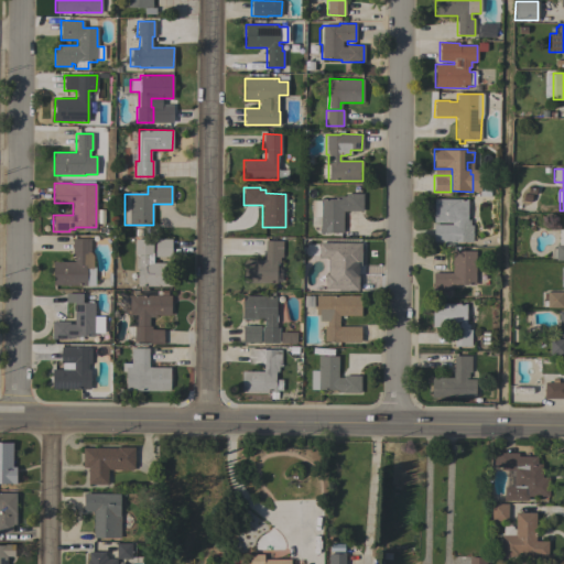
[(320,198),(339,199),(339,193),(362,194),(361,212),(343,210),(343,232),(318,232),(320,198)]
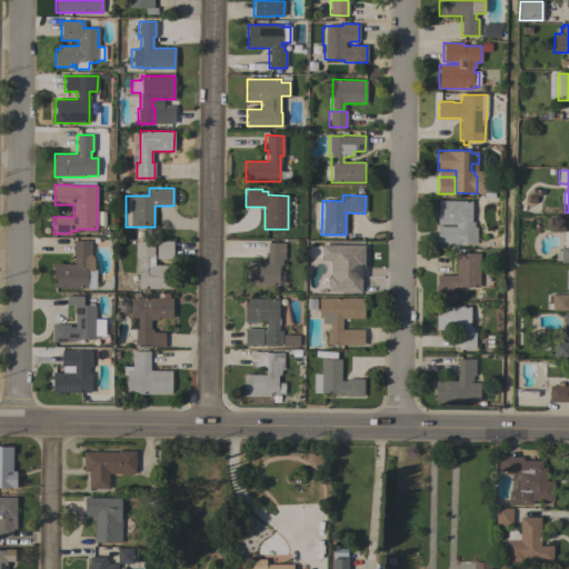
[(471,201),(471,221),(473,221),(473,227),(477,227),(477,243),(460,243),(460,245),(437,243),(437,226),(456,227),(456,225),(437,225),(437,200),(471,201)]
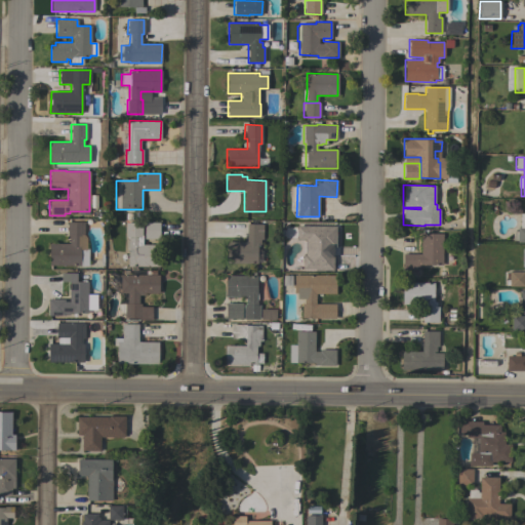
[(49,243),(70,244),(70,236),(68,236),(68,221),(84,221),(84,235),(86,238),(86,249),(88,249),(88,266),(49,266),(49,243)]
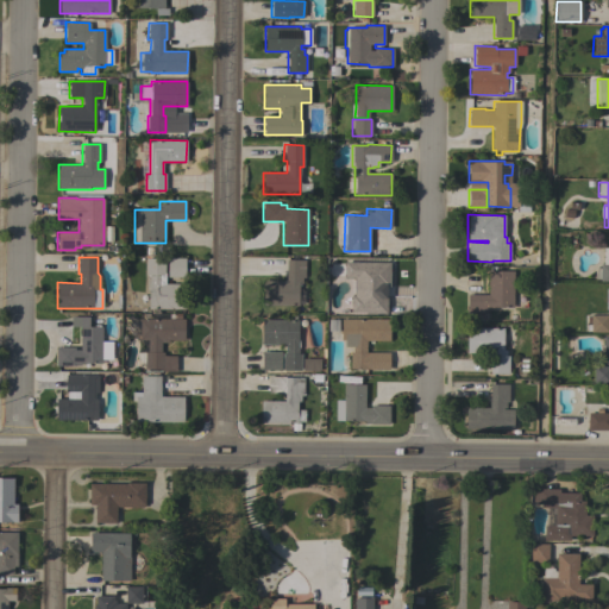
[(149,293),(146,292),(146,277),(148,277),(148,275),(145,275),(145,258),(165,258),(165,284),(184,284),(183,309),(148,308),(149,293)]
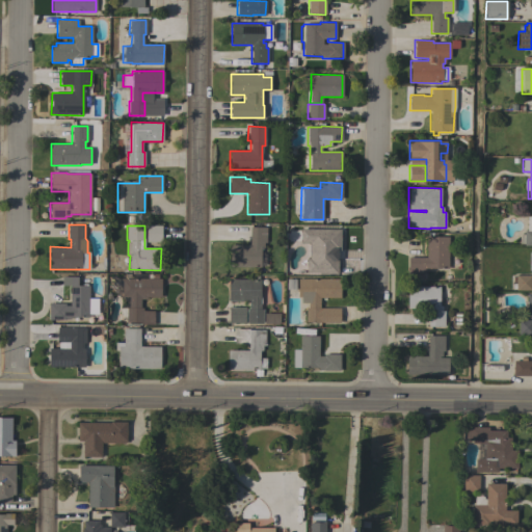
[(161,242),(147,242),(147,225),(161,225),(161,242)]
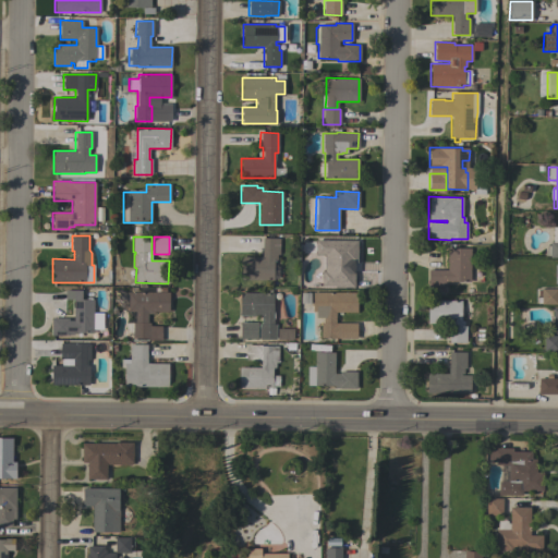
[(262,257),(262,238),(279,239),(279,254),(277,254),(276,259),(274,259),(274,265),(277,265),(277,266),(278,266),(278,274),(273,274),(273,280),(240,280),(240,257),(262,257)]
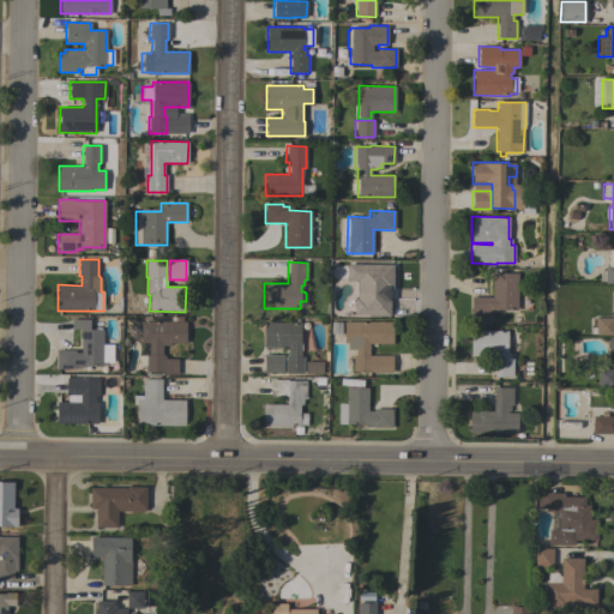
[(393,264),(393,289),(369,289),(369,299),(372,299),(372,314),(353,314),(353,298),(356,298),(356,282),(347,282),(347,264),(393,264)]
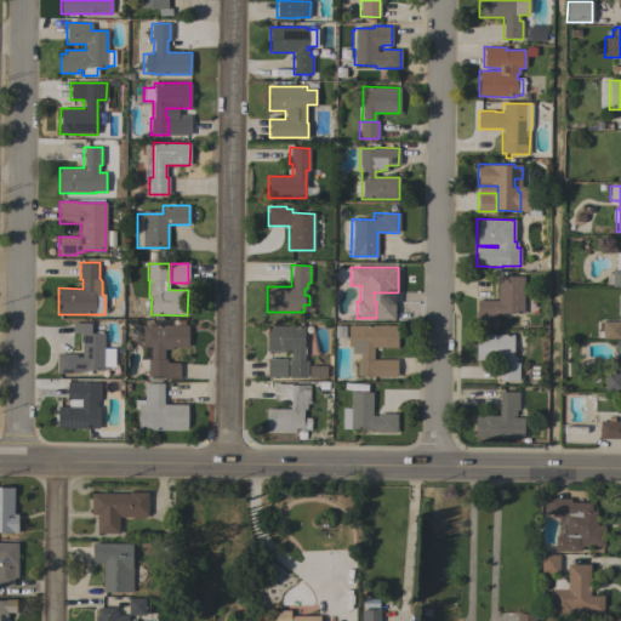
[(523,277),(523,314),(500,313),(500,317),(494,317),(494,319),(477,319),(477,301),(497,301),(497,277),(523,277)]
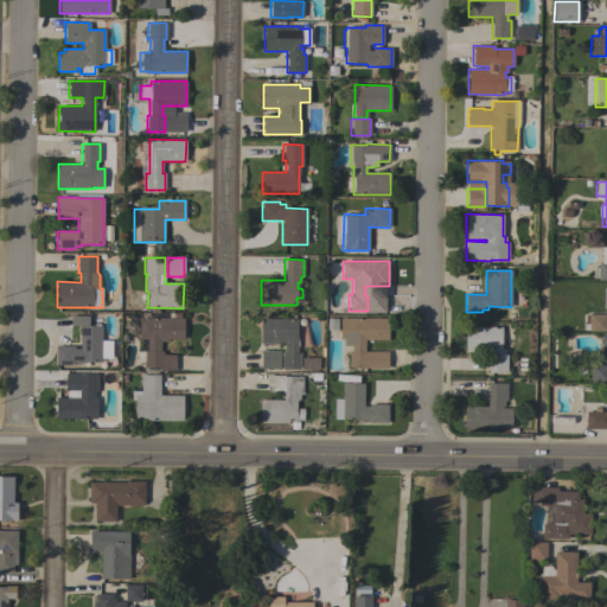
[(606,331),(588,331),(588,330),(585,330),(585,317),(588,317),(588,314),(606,314),(606,331)]
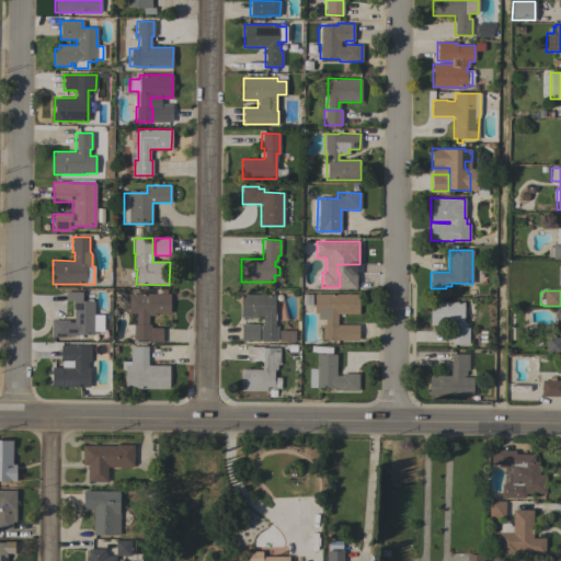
[(93,315),(102,315),(102,331),(93,331),(93,334),(73,334),(73,338),(52,338),(52,320),(69,320),(69,322),(73,322),(73,301),(65,301),(66,292),(82,292),(82,301),(93,301),(93,315)]
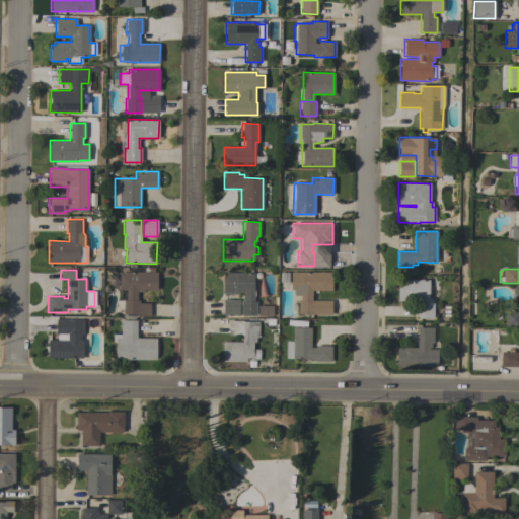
[(157,272),(157,290),(143,290),(143,292),(137,292),(137,300),(139,300),(139,303),(150,303),(150,316),(138,316),(138,314),(123,314),(123,300),(125,300),(125,290),(119,290),(119,272),(157,272)]
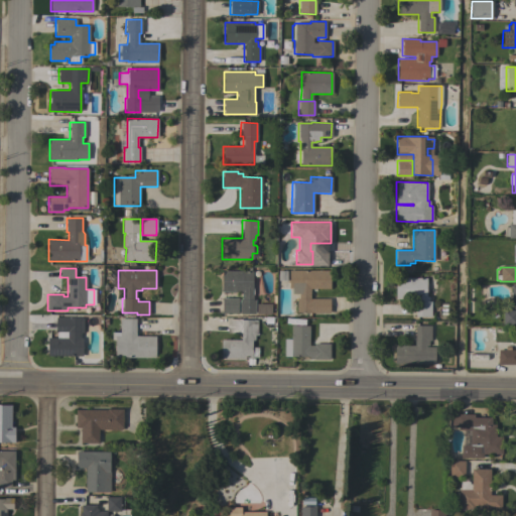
[(253,271),(252,299),(241,299),(241,292),(222,292),(222,270),(253,271)]
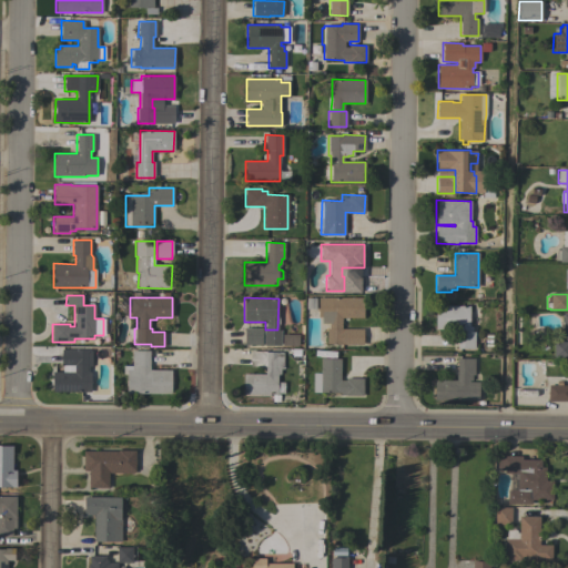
[(326,344),(326,328),(328,328),(328,324),(322,323),(322,317),(317,317),(317,297),(363,297),(363,317),(341,317),(341,328),(363,328),(363,344),(326,344)]
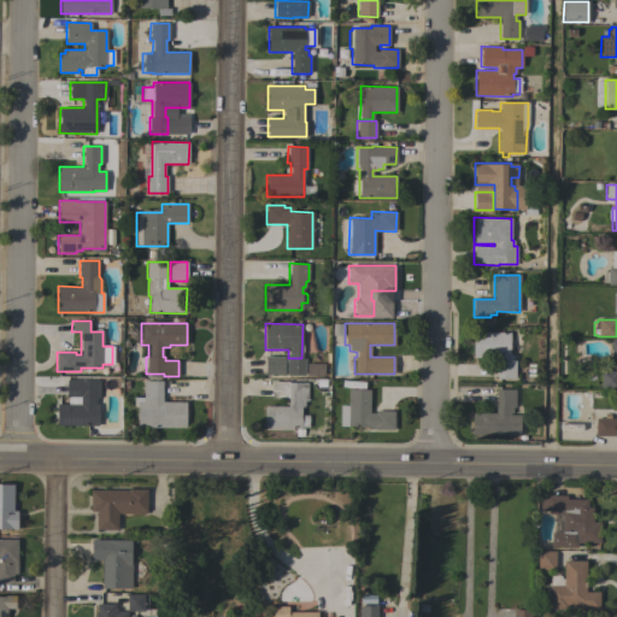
[(515,378),(497,378),(497,358),(472,358),(472,333),(510,333),(510,354),(512,354),(512,360),(515,360),(515,378)]
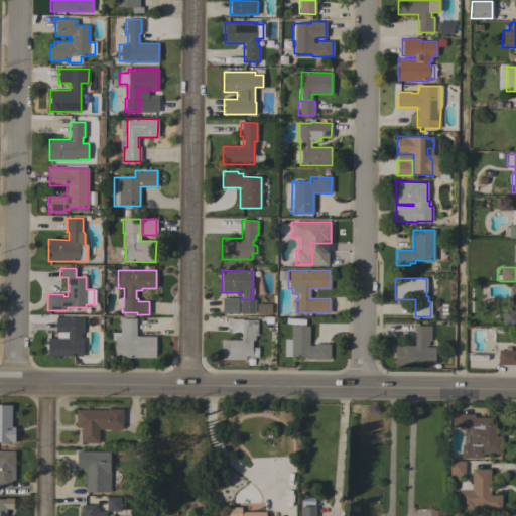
[(222,313),(222,297),(238,298),(238,313),(222,313)]
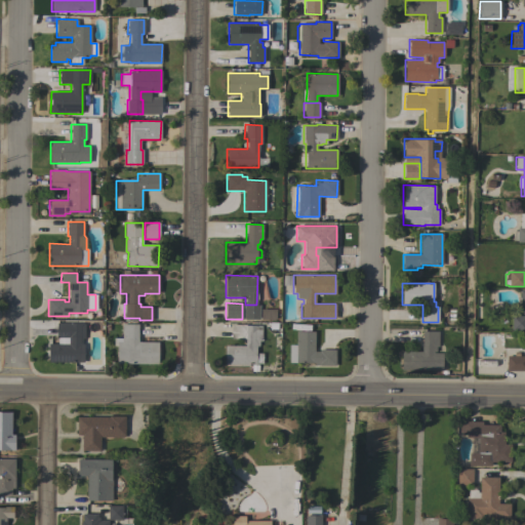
[(243,319),(243,305),(259,305),(259,319),(243,319)]
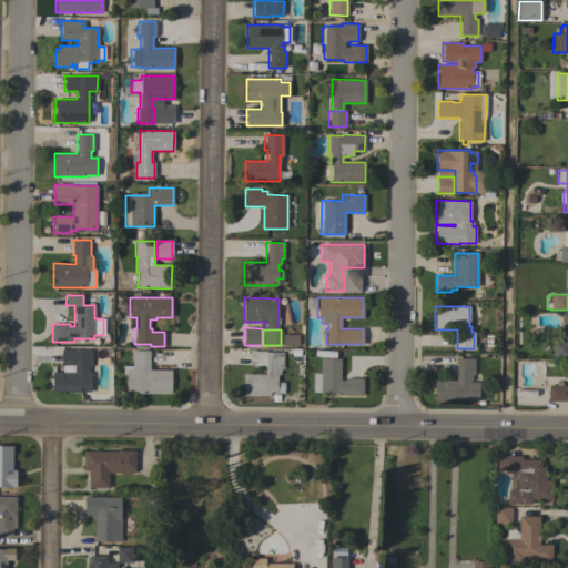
[(486,334),(493,334),(492,338),(498,340),(498,350),(485,350),(486,334)]
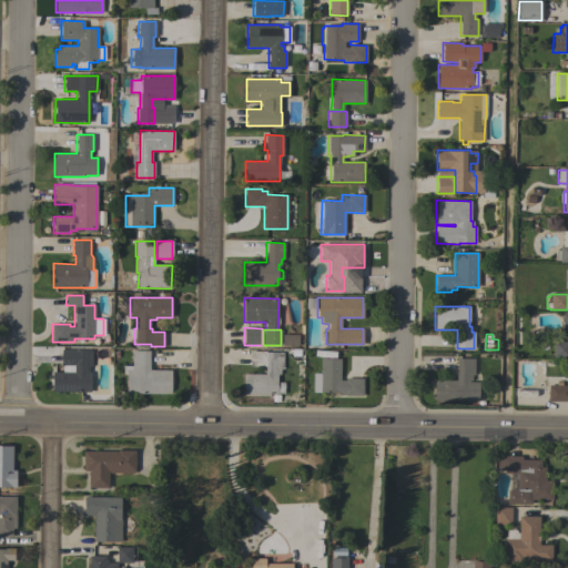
[(567,357),(554,357),(554,342),(567,342),(567,357)]
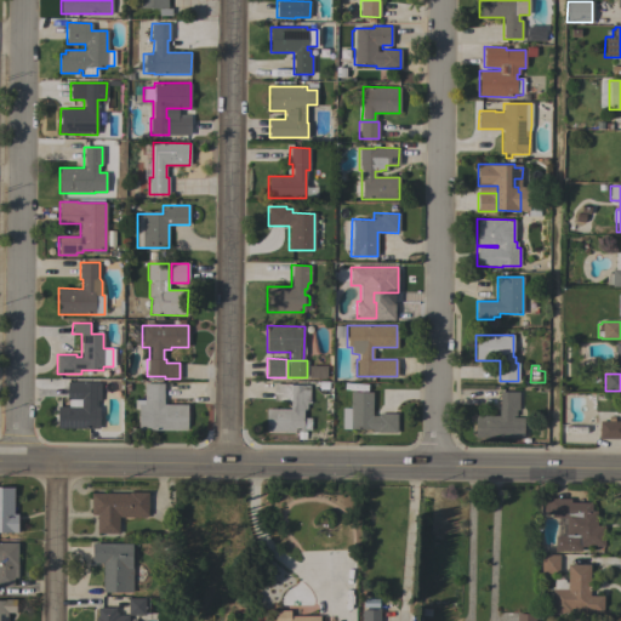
[(100,427),(93,427),(93,429),(57,428),(57,406),(67,406),(67,381),(84,382),(101,382),(100,427)]
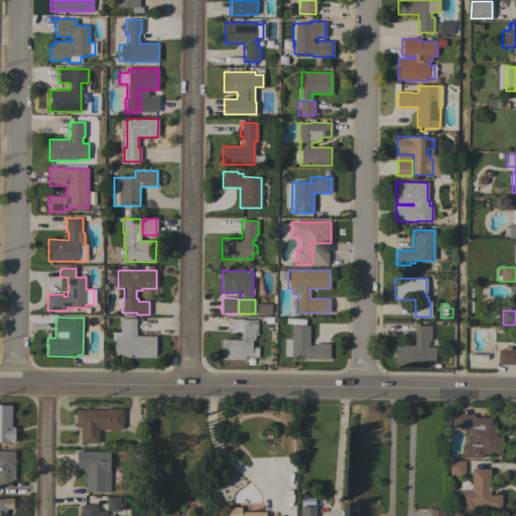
[(120,318),(136,318),(135,336),(155,337),(155,358),(115,357),(115,340),(111,340),(111,332),(120,332),(120,318)]
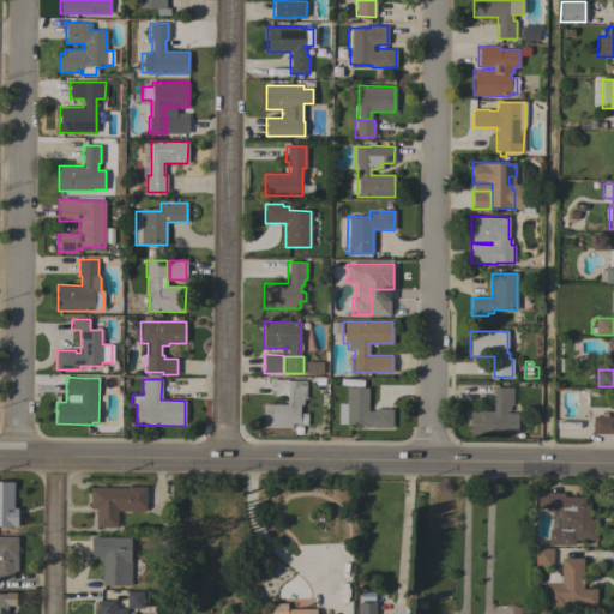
[(306,398),(302,398),(302,404),(300,404),(300,413),(307,413),(307,425),(299,425),(299,426),(263,426),(263,404),(287,404),(287,396),(270,396),(271,379),(287,379),(287,380),(306,380),(306,398)]
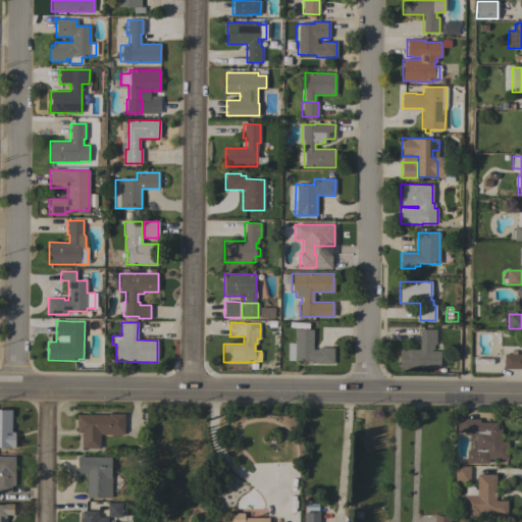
[(312,350),(317,350),(317,348),(333,348),(333,364),(317,363),(313,363),(313,361),(288,360),(288,343),(295,343),(295,329),(313,329),(312,350)]
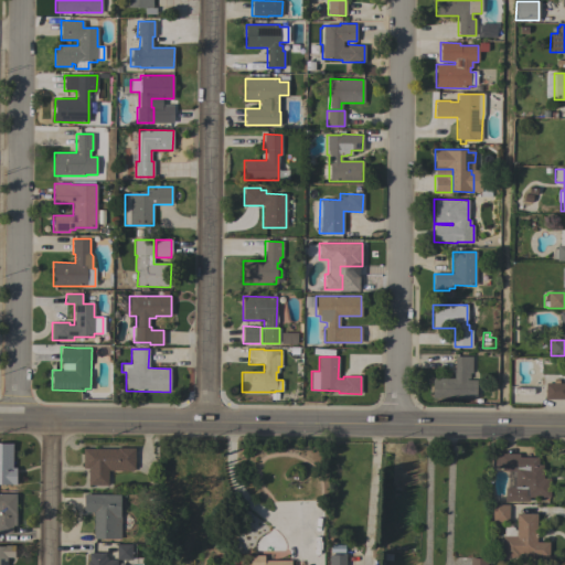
[(432,398),(433,379),(454,379),(455,356),(471,356),(471,373),(469,373),(469,380),(476,380),(476,398),(432,398)]
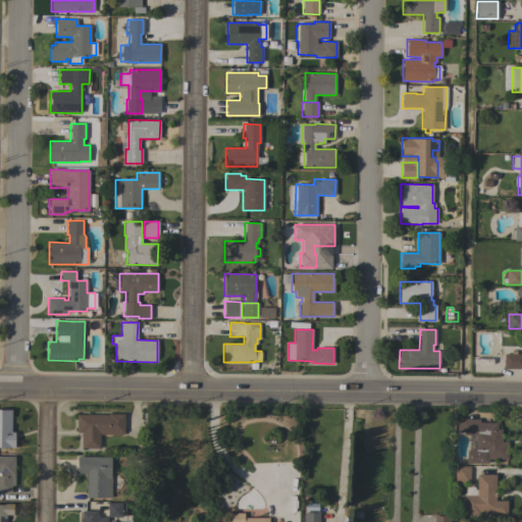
[(521,354),(521,368),(504,368),(504,354),(521,354)]
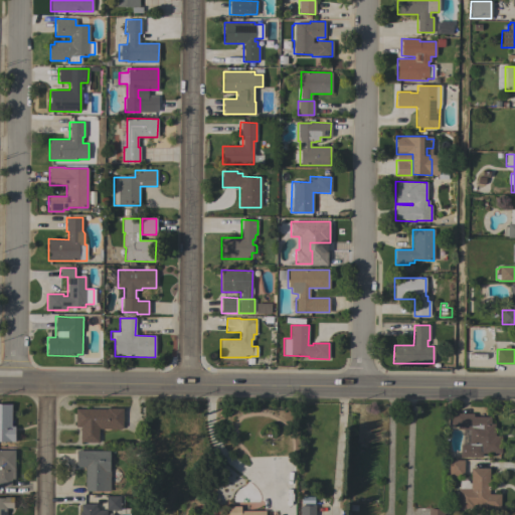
[(107,408),(107,407),(123,408),(123,430),(99,430),(99,443),(79,443),(80,426),(74,426),(75,408),(107,408)]
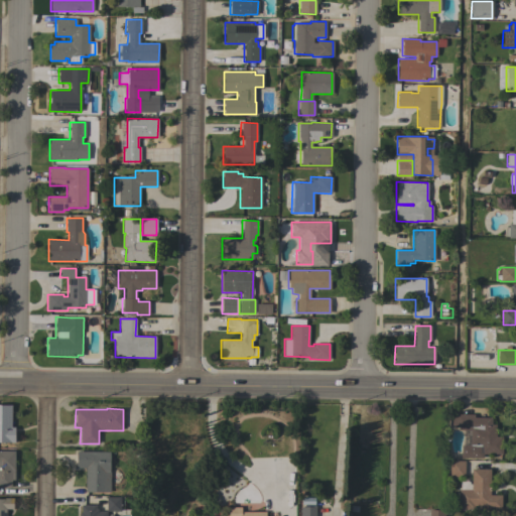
[(0,410),(8,410),(8,416),(11,416),(11,427),(13,427),(13,431),(14,431),(14,442),(9,442),(9,441),(0,441),(0,410)]
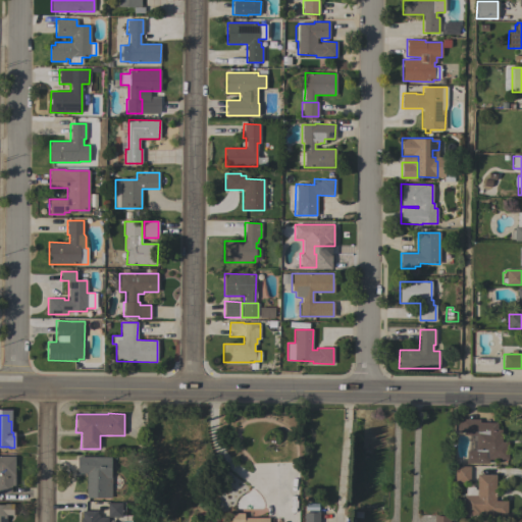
[(466,463),(466,451),(475,451),(475,435),(463,435),(463,430),(457,430),(457,421),(464,421),(464,419),(479,419),(479,422),(497,422),(497,429),(502,429),(502,441),(508,441),(508,460),(488,459),(488,463),(466,463)]
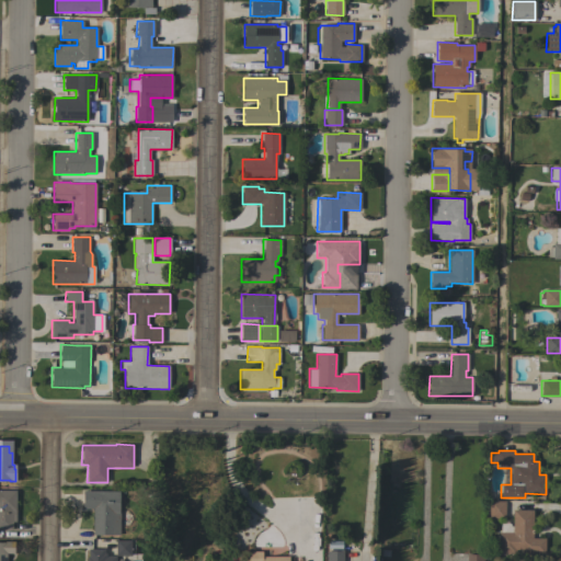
[(0,490),(15,490),(15,522),(12,522),(12,529),(0,529),(0,490)]
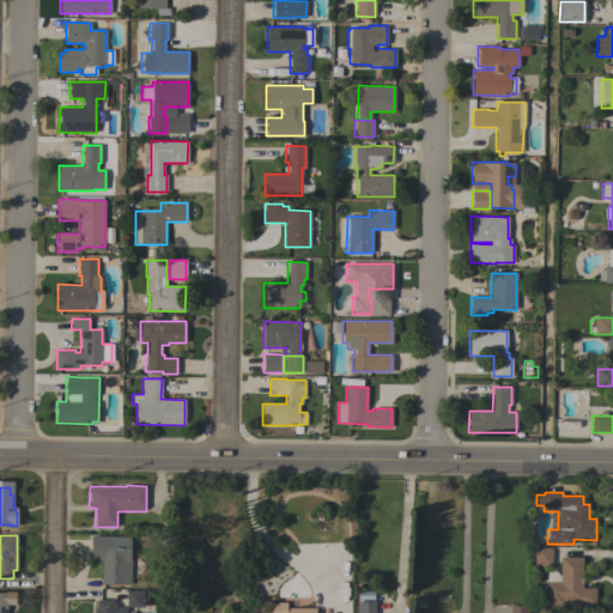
[(131,536),(131,560),(131,584),(101,584),(102,556),(90,556),(90,535),(131,536)]
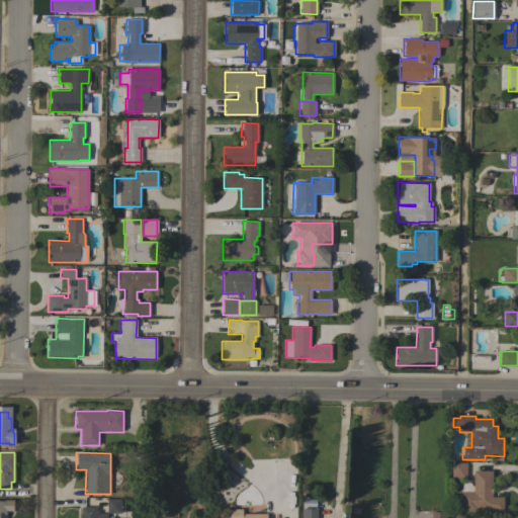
[(466,479),(451,479),(451,462),(466,462),(466,479)]
